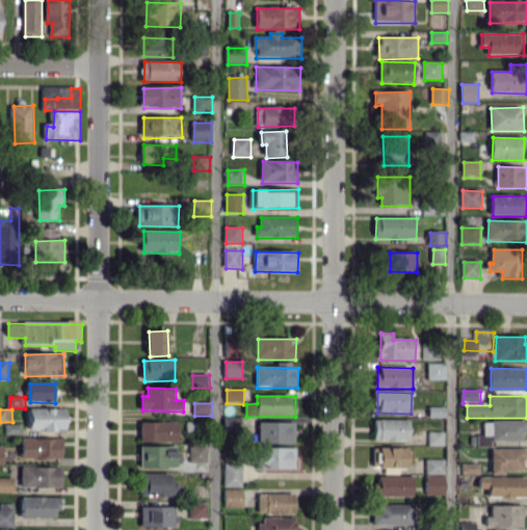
[(68,409),(31,409),(31,431),(68,431),(68,409)]
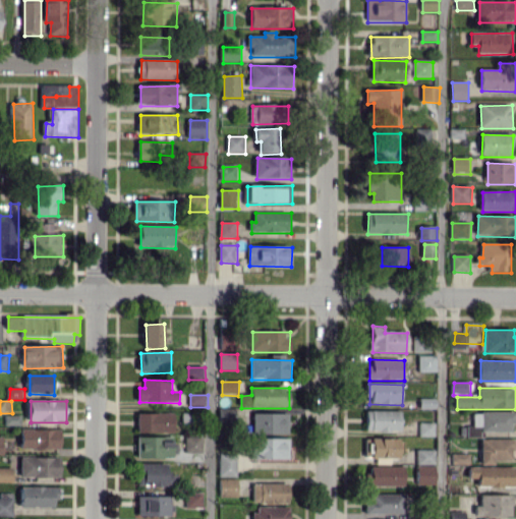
[(402,412),(367,411),(367,433),(402,433),(402,412)]
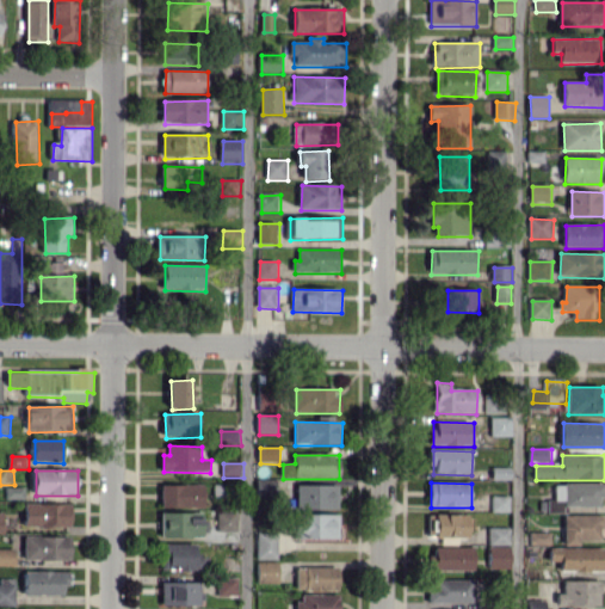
[(557,502),(549,502),(549,514),(566,514),(566,509),(604,509),(604,485),(557,485),(557,502)]
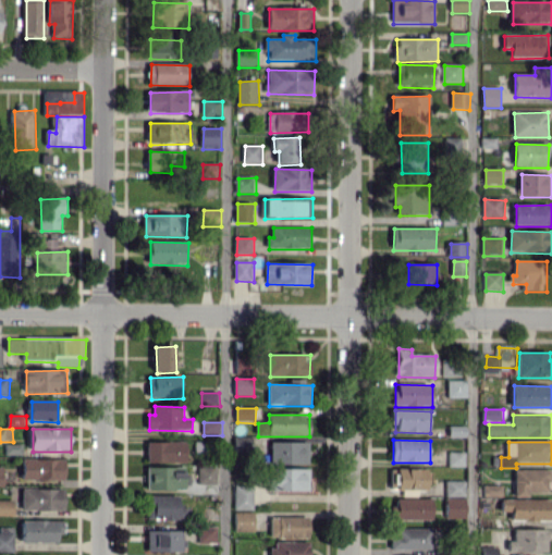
[(188,464),(187,443),(149,443),(149,465),(188,464)]
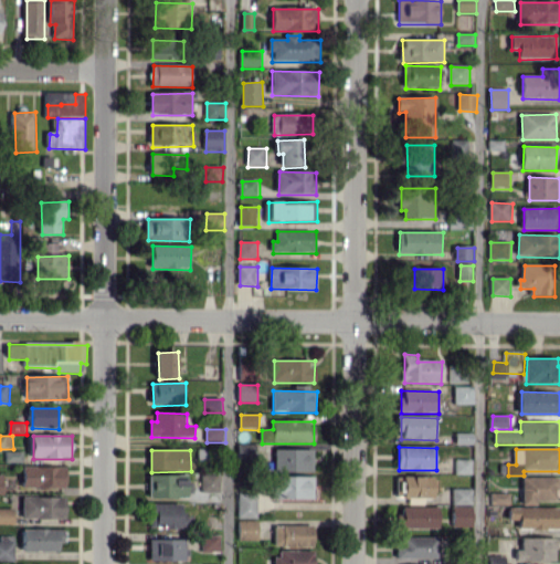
[(276,473),(316,473),(316,451),(276,451),(276,473)]
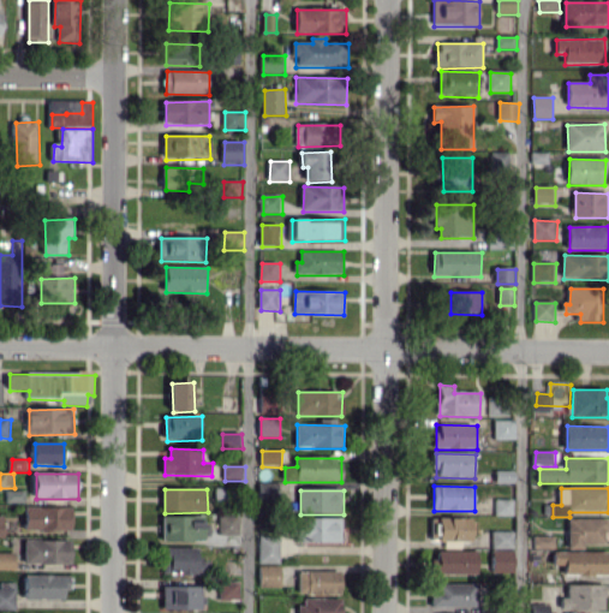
[(9,504),(28,504),(28,492),(10,492),(9,504)]
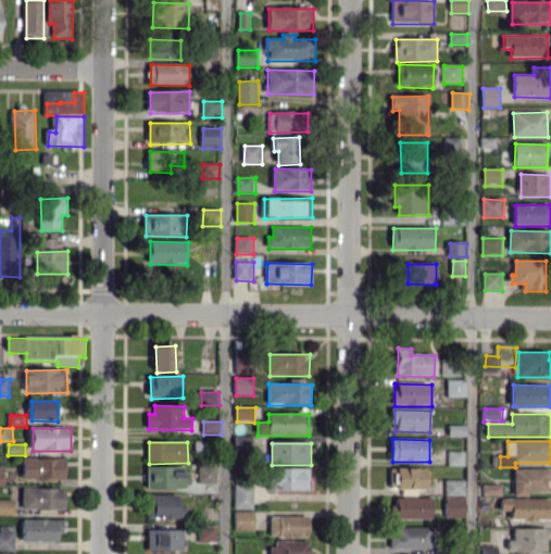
[(466,467),(466,453),(451,452),(450,467),(466,467)]
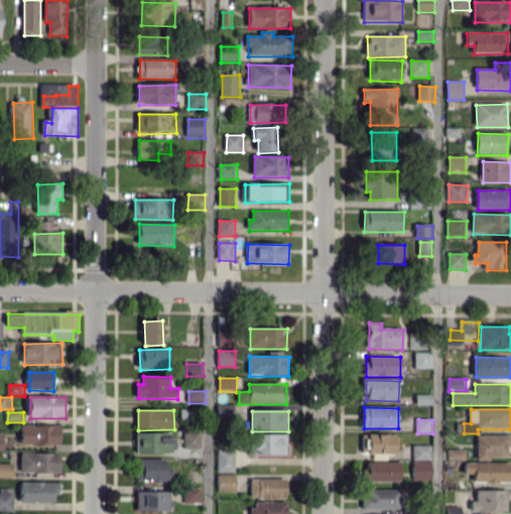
[(22,445),(61,446),(62,426),(23,425),(22,445)]
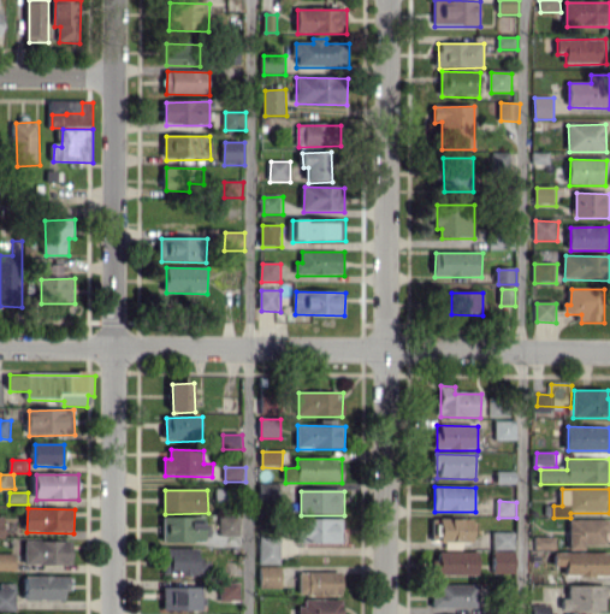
[(207,543),(206,518),(165,518),(165,543),(207,543)]
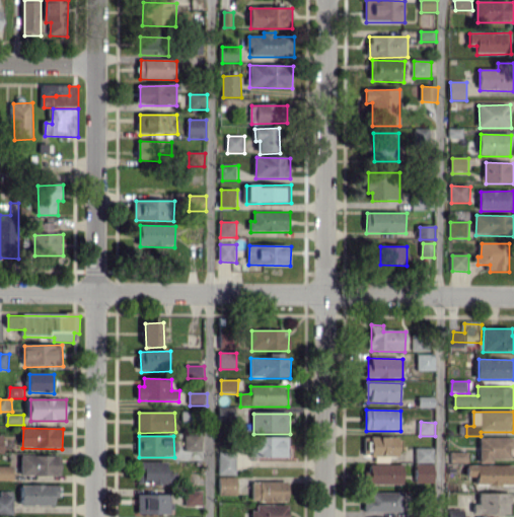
[(203,437),(188,437),(188,451),(203,451),(203,437)]
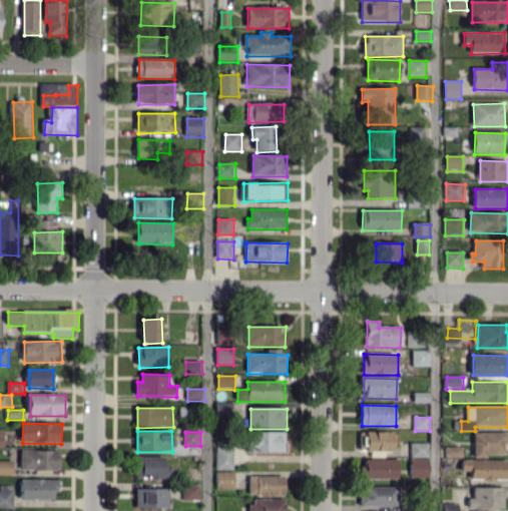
[(249,452),(286,453),(287,433),(250,432),(249,452)]
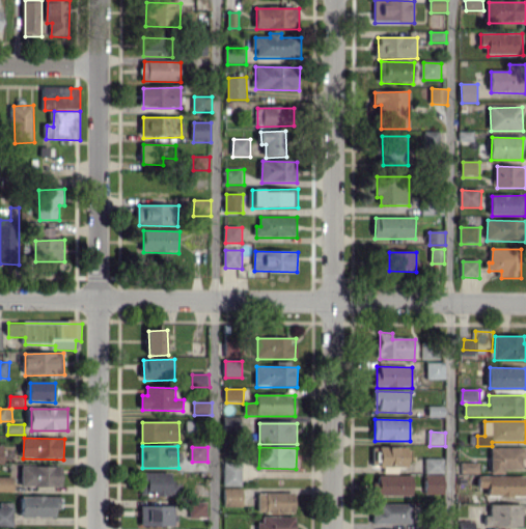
[(409,448),(375,448),(375,468),(408,468),(409,448)]
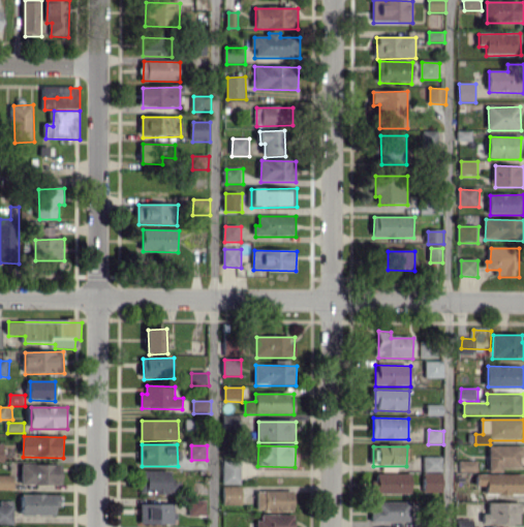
[(523,446),(490,446),(491,473),(503,473),(503,468),(523,468),(523,446)]
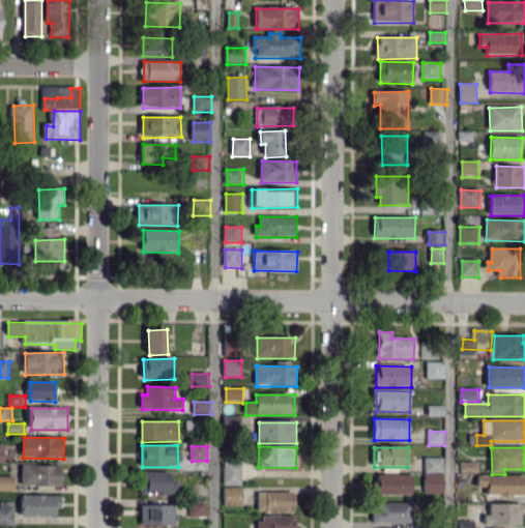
[(426,473),(444,474),(445,459),(427,459),(426,473)]
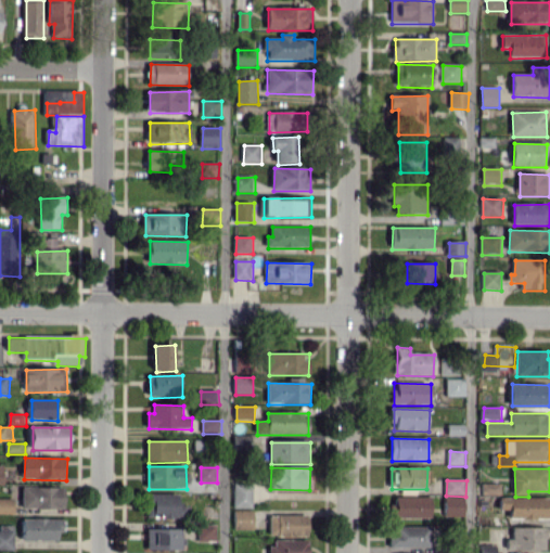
[(255,509),(255,485),(237,484),(235,509),(255,509)]
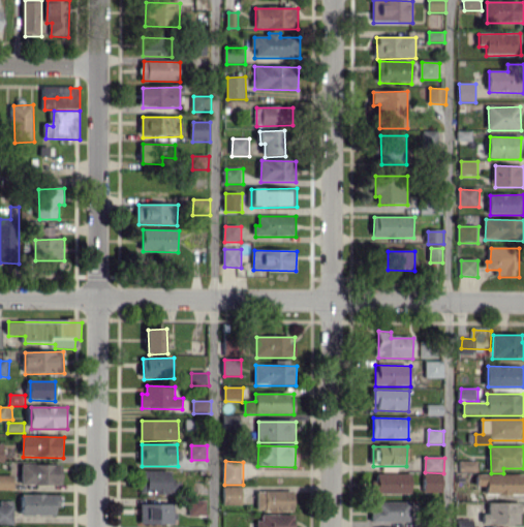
[(64,465),(24,465),(23,486),(63,487),(64,465)]
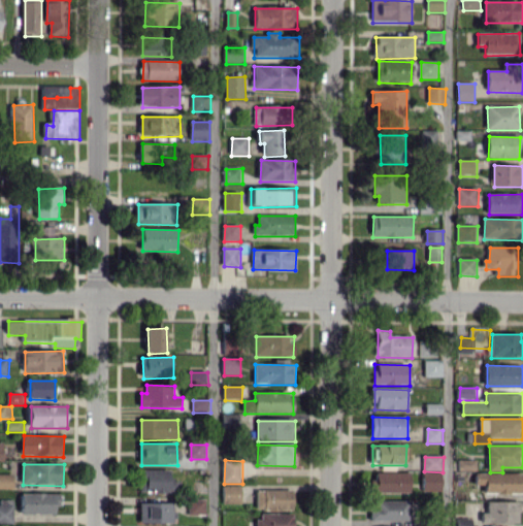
[(174,470),(142,471),(142,494),(174,494),(174,470)]
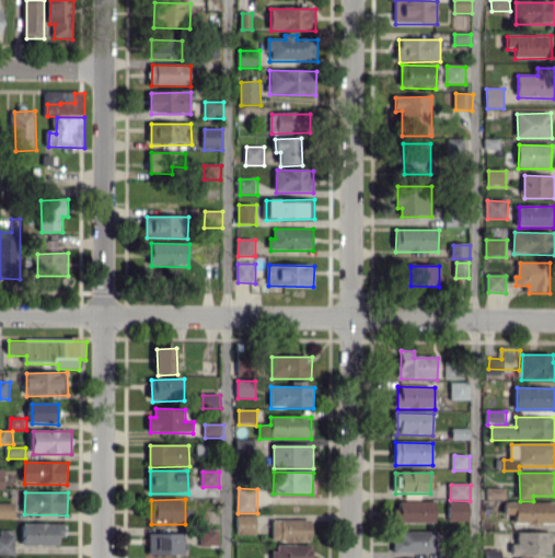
[(470,501),(450,501),(450,522),(471,522),(470,501)]
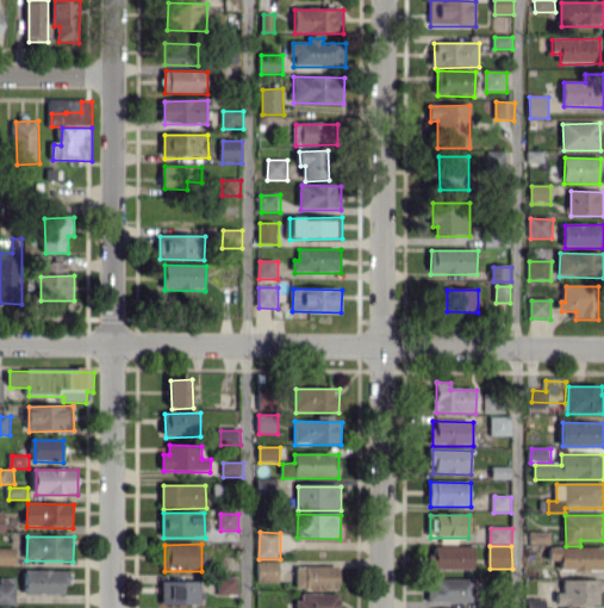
[(433,571),(475,570),(475,547),(433,547),(433,571)]
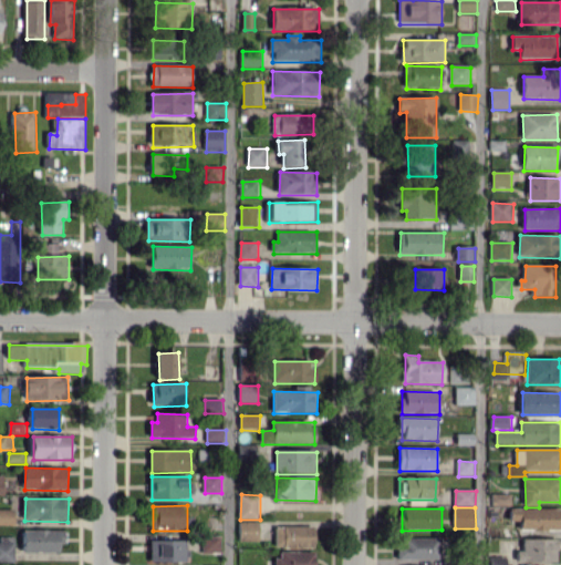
[(17,511),(0,510),(0,525),(17,526),(17,511)]
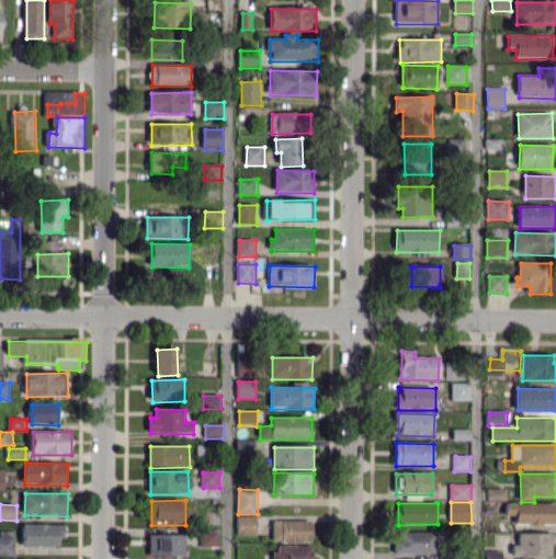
[(555,504),(507,504),(507,516),(517,516),(517,526),(555,525),(555,504)]
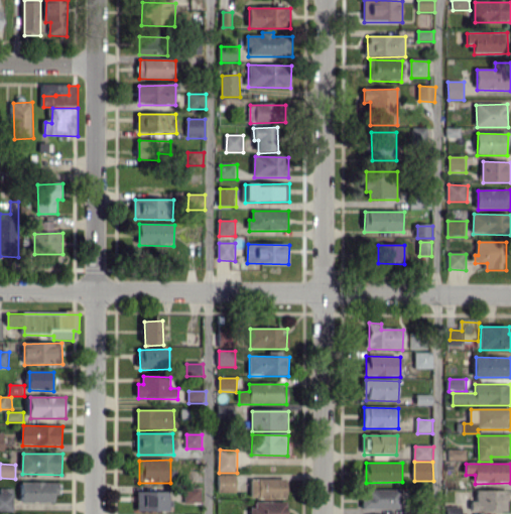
[(237,494),(238,476),(220,475),(219,493),(237,494)]
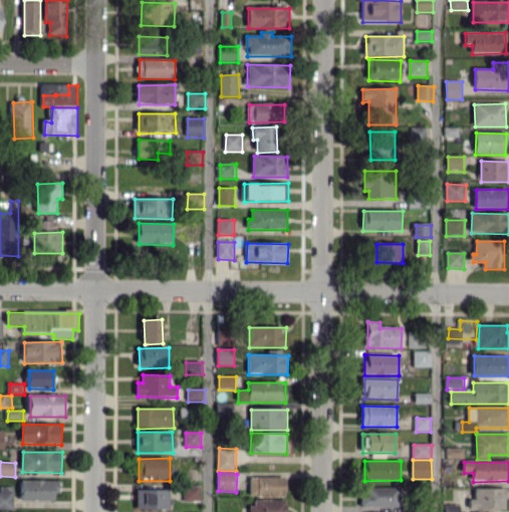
[(251,498),(286,498),(287,478),(251,478),(251,498)]
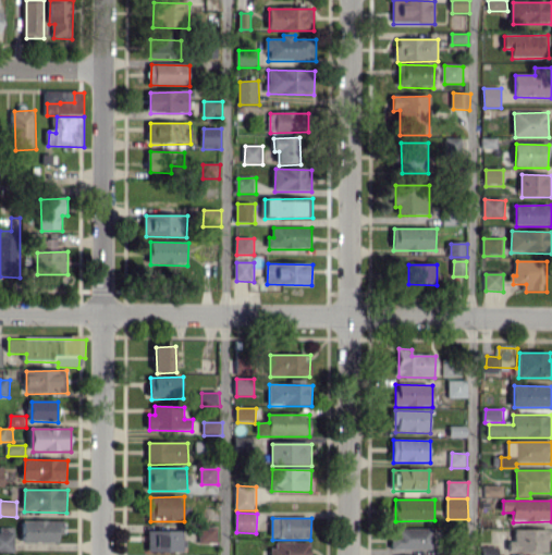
[(60,544),(61,534),(66,534),(68,522),(25,521),(25,543),(60,544)]
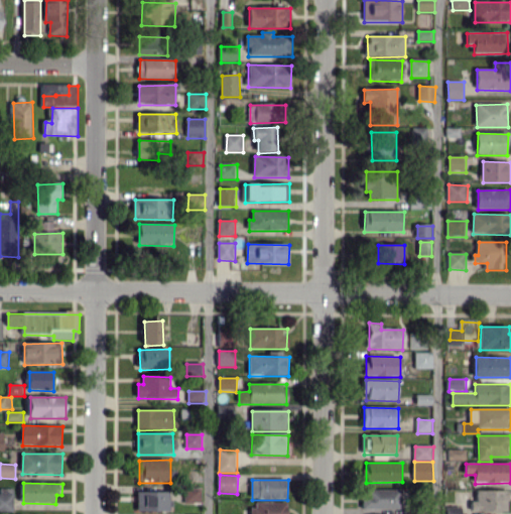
[(0,512),(15,512),(15,489),(2,489),(2,494),(0,494),(0,512)]
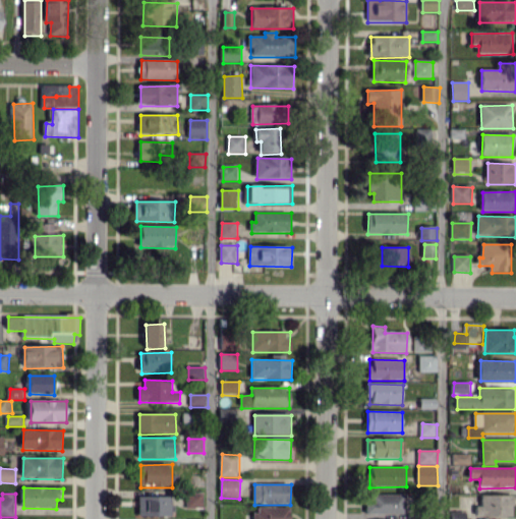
[(206,495),(188,495),(188,509),(205,509),(206,495)]
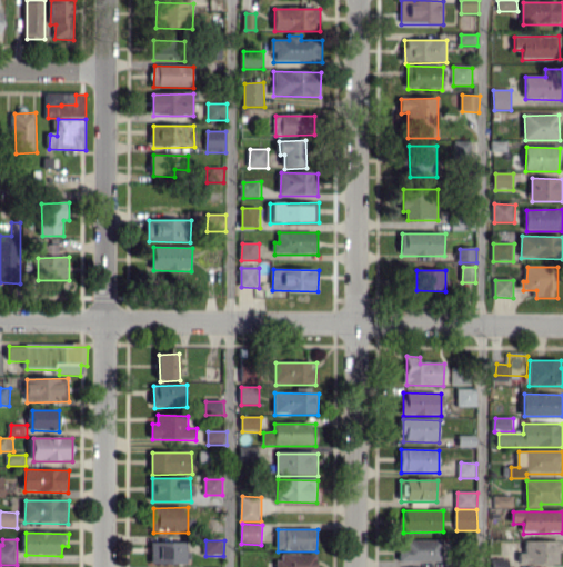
[(443,541),(400,541),(400,563),(443,564),(443,541)]
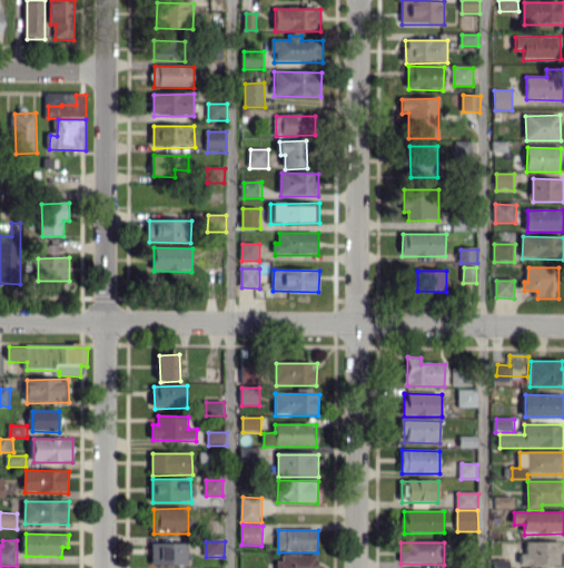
[(527,555),(521,555),(522,567),(563,566),(562,542),(527,544),(527,555)]
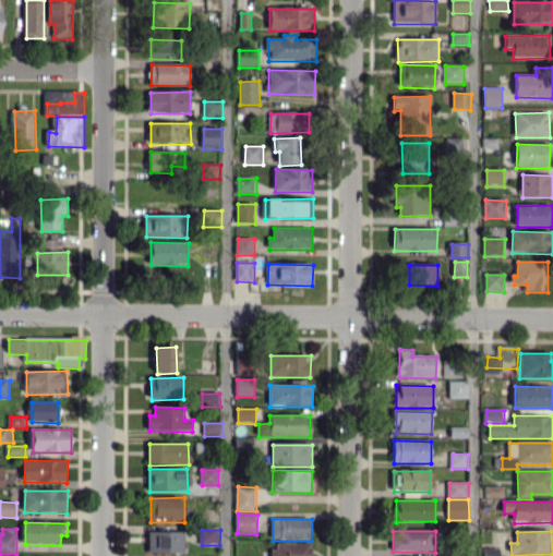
[(185,533),(151,533),(149,554),(184,555),(185,533)]
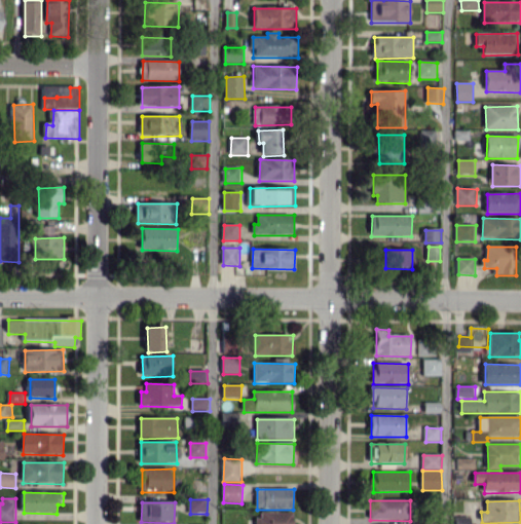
[(294,523),(294,513),(258,513),(258,523),(294,523)]
